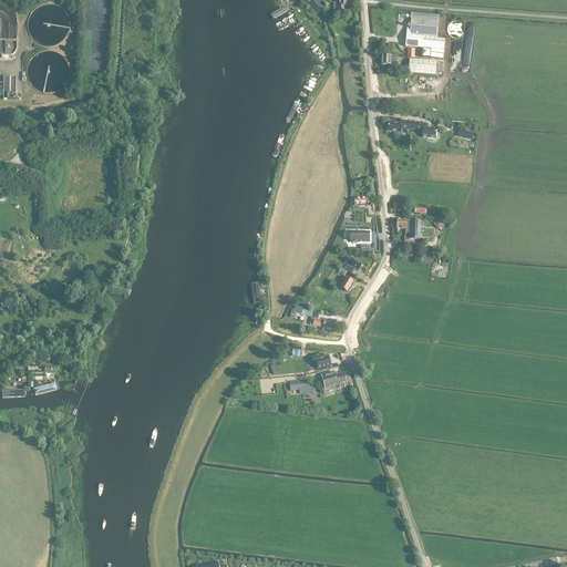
[(325,8),(317,0),(316,1),(313,0),(310,0),(309,2),(311,6),(318,13),(325,8)]
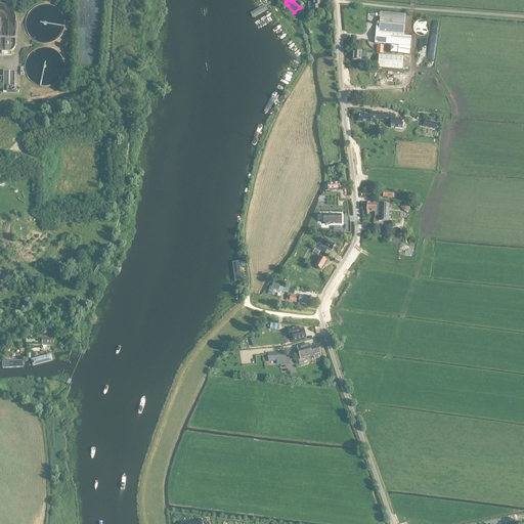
[(312,0),(313,2),(308,2),(309,11),(318,10),(318,6),(321,5),(320,0),(312,0)]
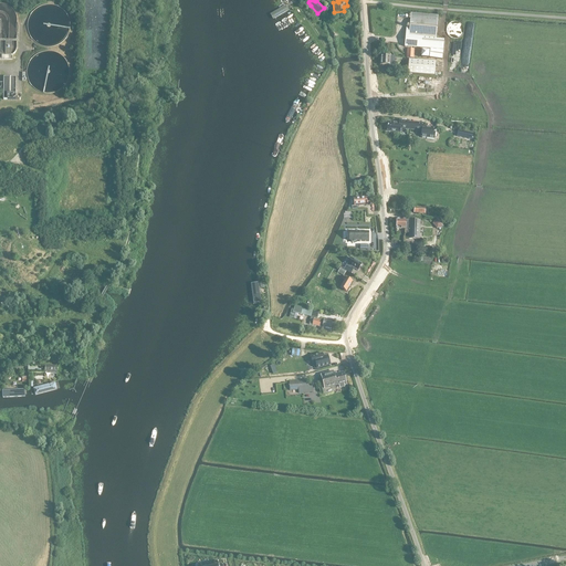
[(295,21),(285,7),(280,11),(290,24),(295,21)]
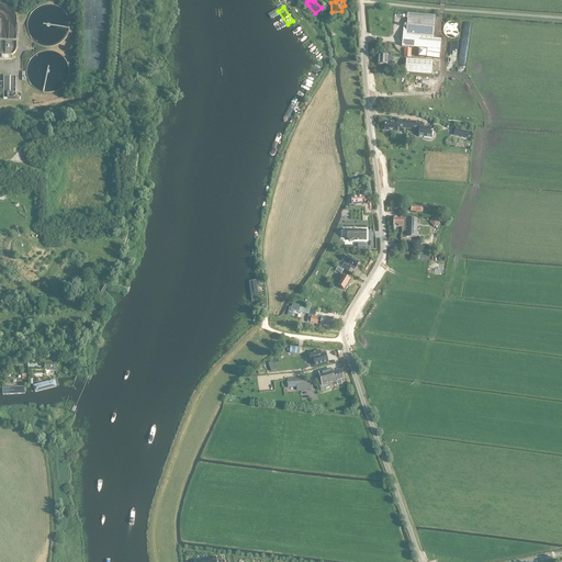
[(408,13),(406,29),(403,29),(402,46),(427,48),(426,57),(439,58),(440,49),(440,41),(433,40),(435,15),(408,13)]
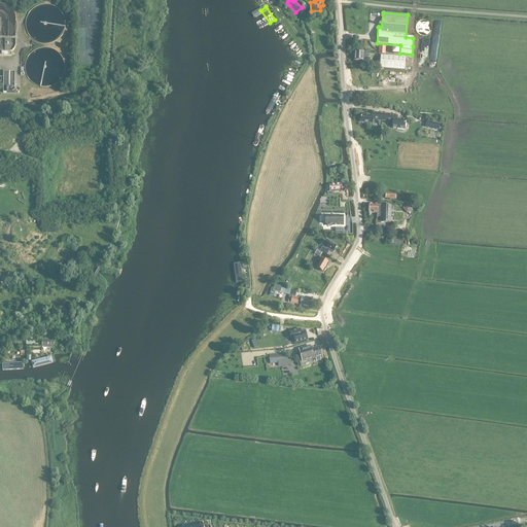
[(366,61),(366,53),(358,51),(354,51),(354,61),(363,61),(366,61)]
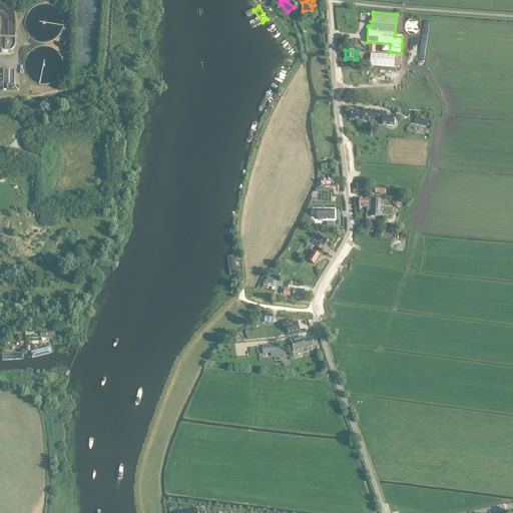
[(371,54),(370,66),(394,69),(395,57),(371,54)]
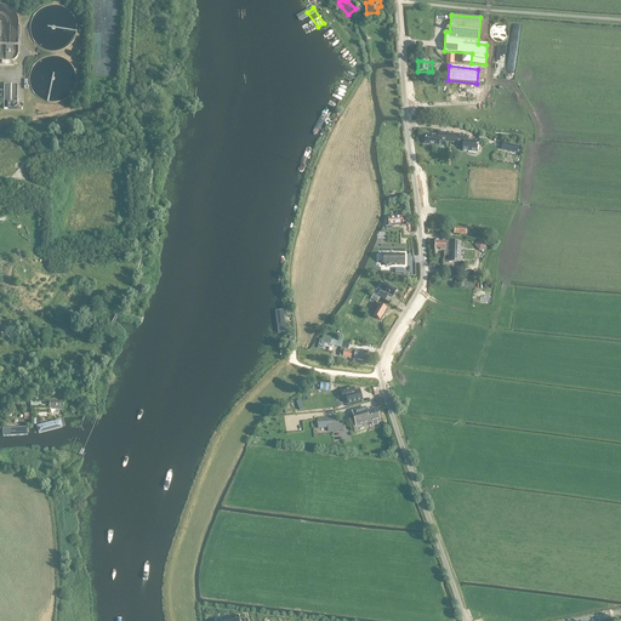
[(18,85),(4,85),(4,110),(9,110),(17,110),(18,85)]
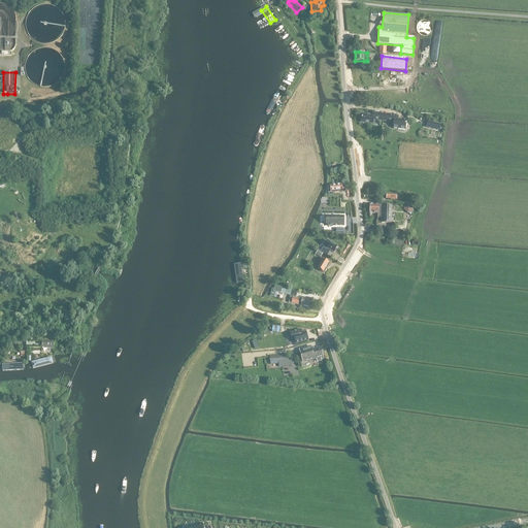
[(268,119),(272,121),(282,101),(277,99),(268,119)]
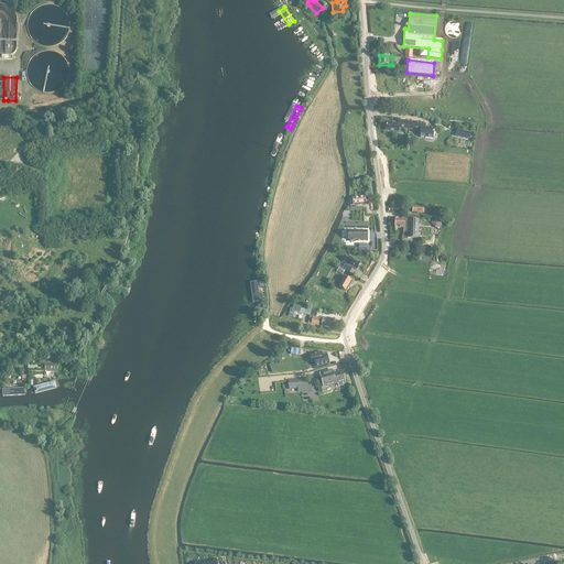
[(398,123),(387,121),(386,131),(399,132),(399,128),(409,129),(410,122),(405,121),(398,120),(398,123)]
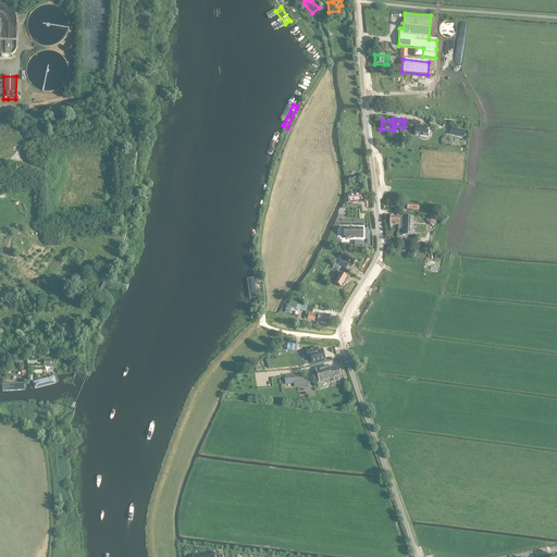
[(409,121),(405,121),(404,127),(416,130),(415,135),(428,137),(429,126),(418,125),(418,122),(409,121)]
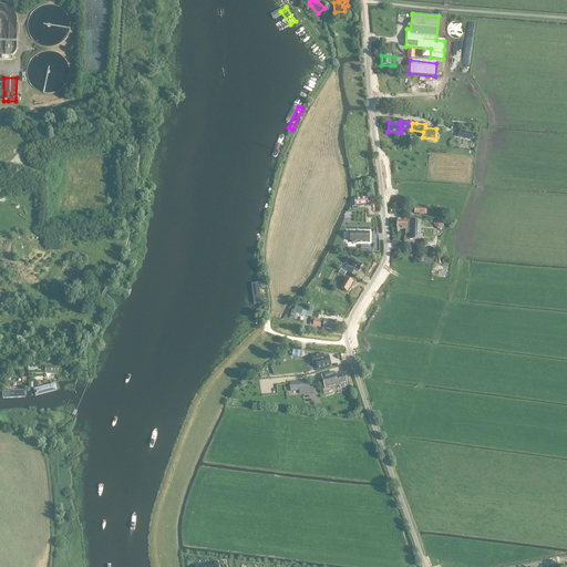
[(291,132),(287,131),(278,153),(282,155),(291,132)]
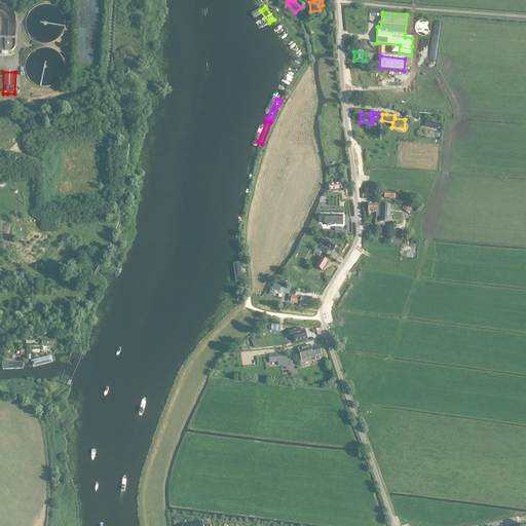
[(390,204),(369,204),(368,213),(376,213),(376,217),(380,217),(379,222),(389,222),(390,204)]
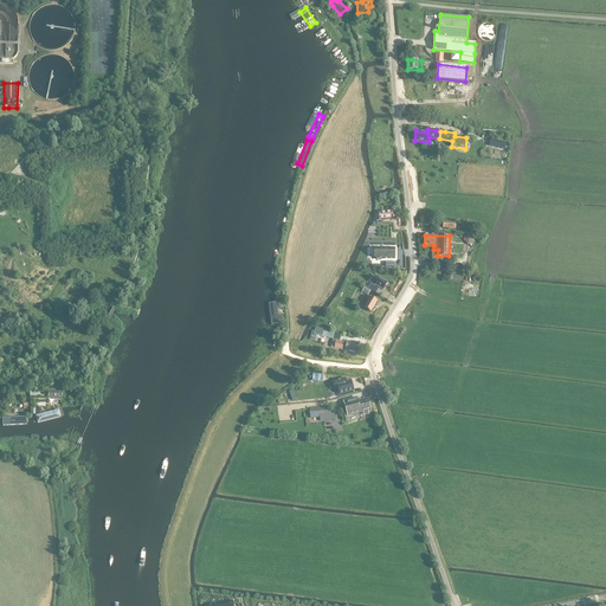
[(395,250),(394,250),(394,249),(381,247),(376,247),(373,247),(373,257),(376,257),(376,259),(384,257),(386,259),(387,258),(394,258),(394,252),(395,250)]
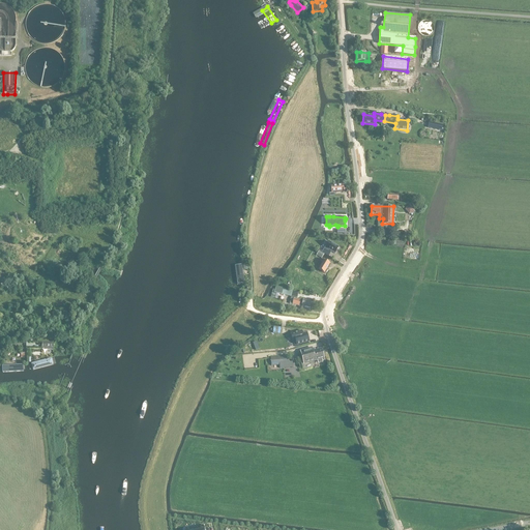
[(324,248),(322,253),(329,256),(331,253),(330,253),(331,252),(335,254),(339,247),(329,241),(325,247),(326,247),(325,248),(324,248)]
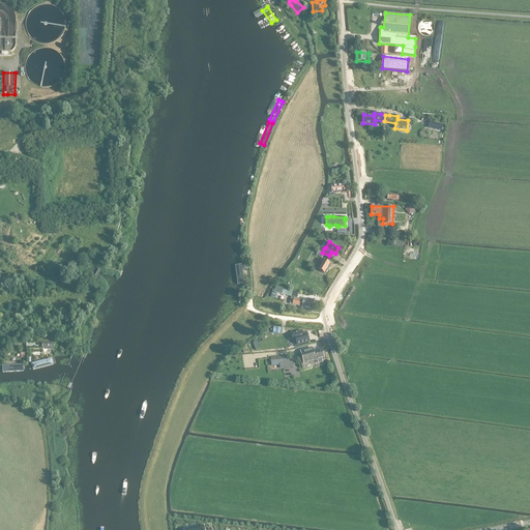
[(406,247),(405,247),(404,258),(418,259),(419,248),(406,247)]
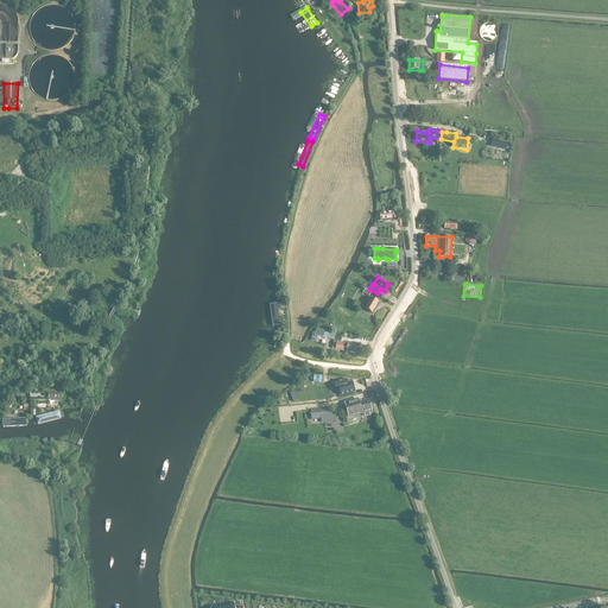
[(369,302),(366,309),(372,314),(379,303),(372,298),(372,299),(368,297),(367,301),(369,302)]
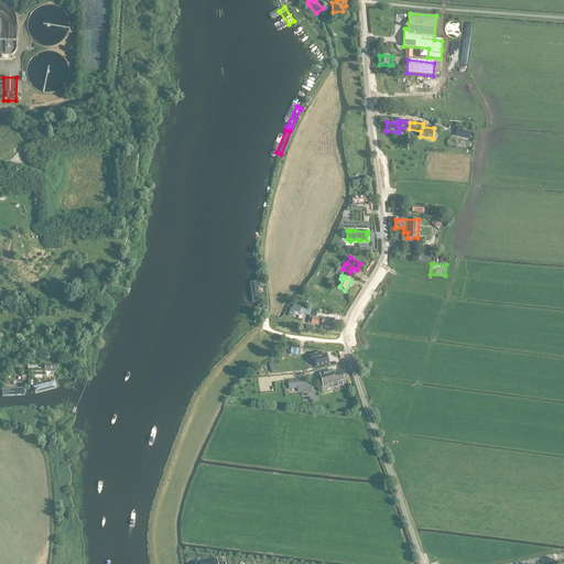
[(257,282),(250,283),(253,302),(260,301),(257,282)]
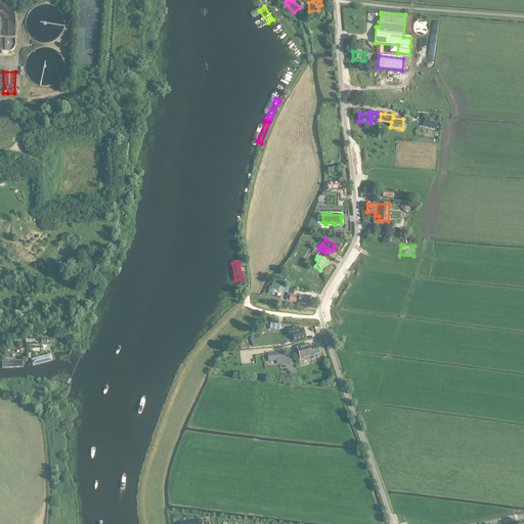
[(295,293),(295,290),(289,289),(290,288),(272,282),(272,287),(270,286),(268,294),(274,295),(275,291),(282,292),(288,294),(288,295),(287,300),(289,301),(296,303),(297,297),(294,296),(295,293)]
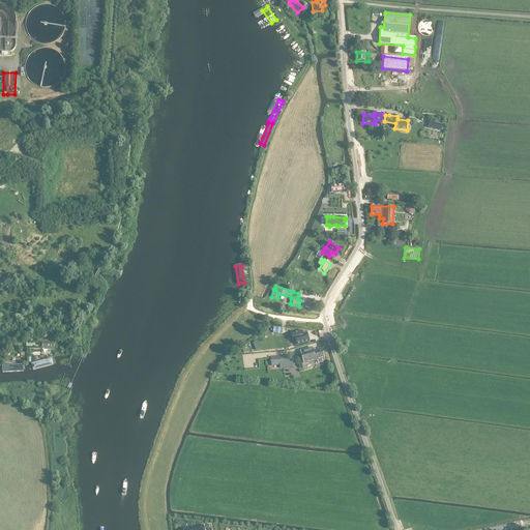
[(300,300),(299,306),(310,308),(312,301),(300,299),(300,300)]
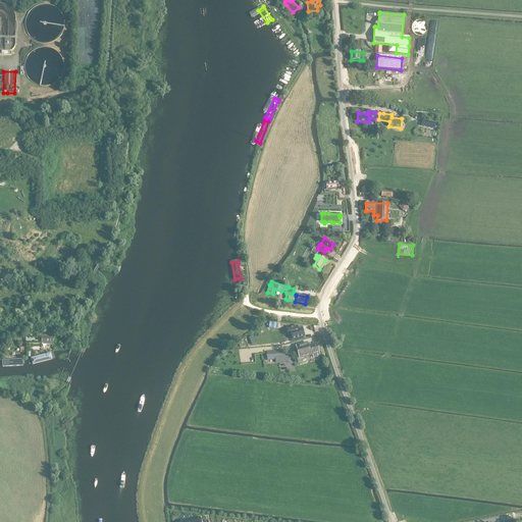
[(297,325),(286,328),(289,335),(291,334),(293,340),(305,336),(302,328),(298,329),(297,325)]
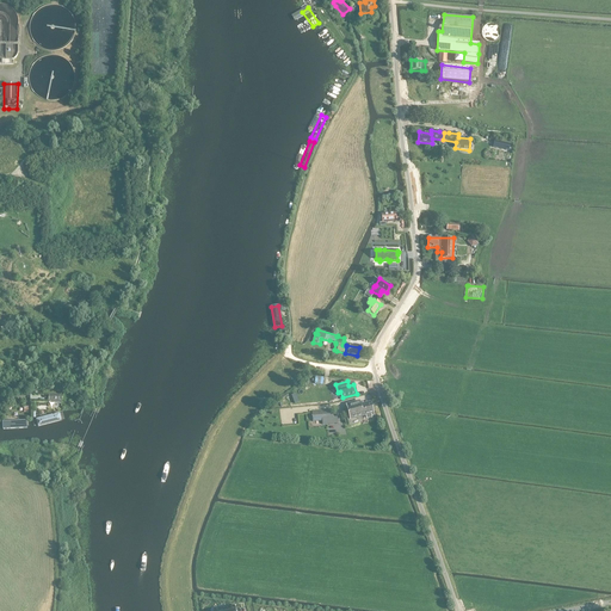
[(370,402),(363,405),(360,405),(359,402),(359,401),(346,405),(351,419),(360,417),(360,413),(365,412),(366,415),(366,418),(371,417),(371,414),(374,413),(370,402)]
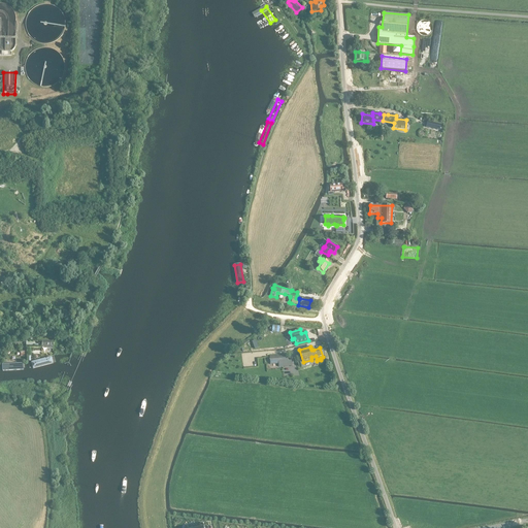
[(269,356),(270,365),(278,364),(278,367),(292,366),(291,360),(288,360),(288,354),(269,356)]
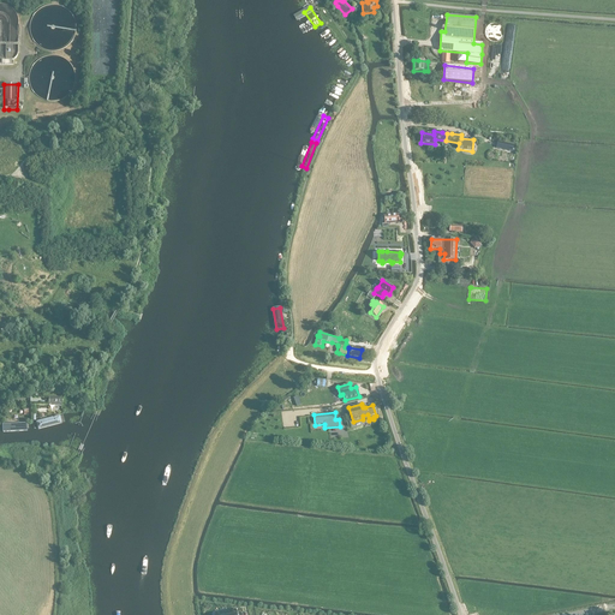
[(61,415),(34,422),(36,430),(64,422),(61,415)]
